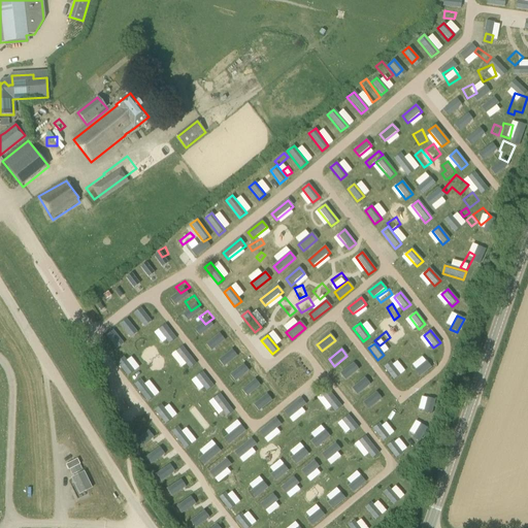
[(232,350),(219,360),(224,367),(237,357),(232,350)]
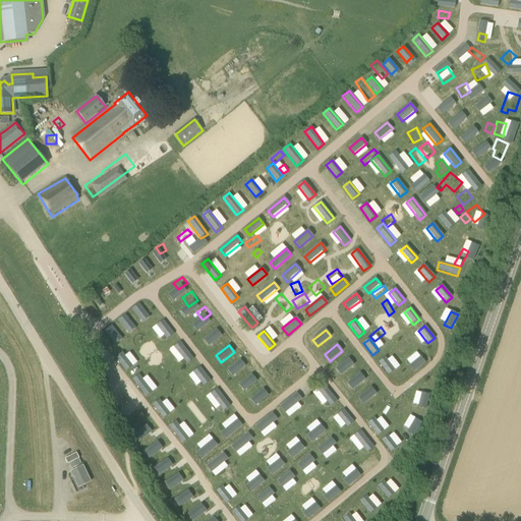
[(154,359),(160,353),(153,346),(147,352),(154,359)]
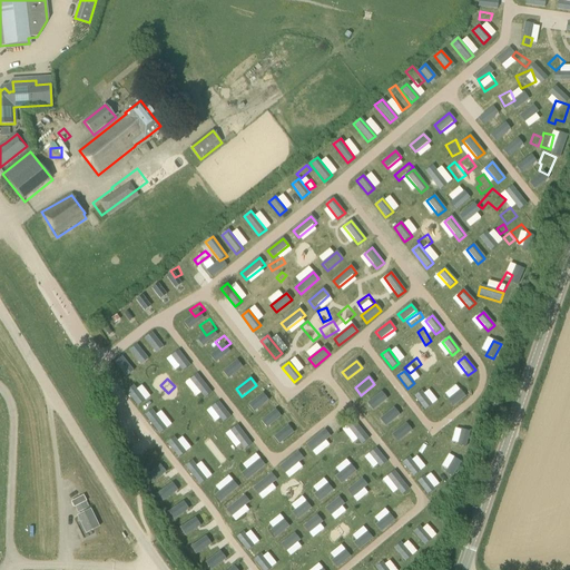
[(421,391),(414,396),(424,410),(431,404),(421,391)]
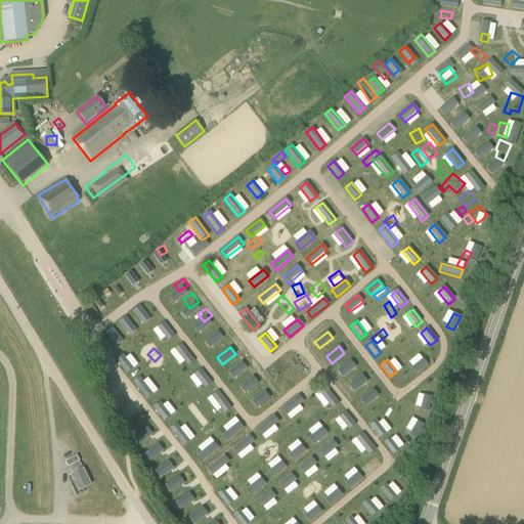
[(411,368),(416,375),(428,365),(423,359),(411,368)]
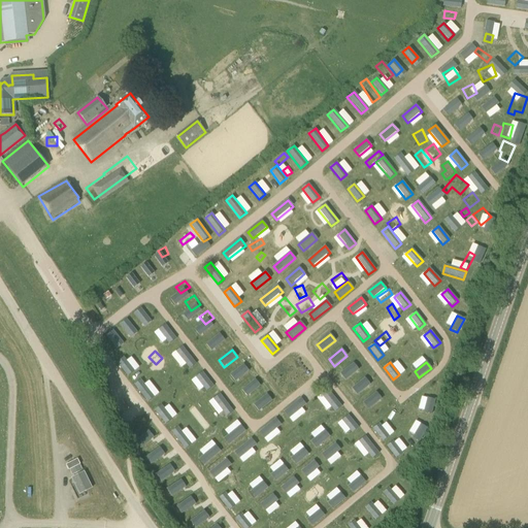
[(354,364),(340,374),(345,381),(359,370),(354,364)]
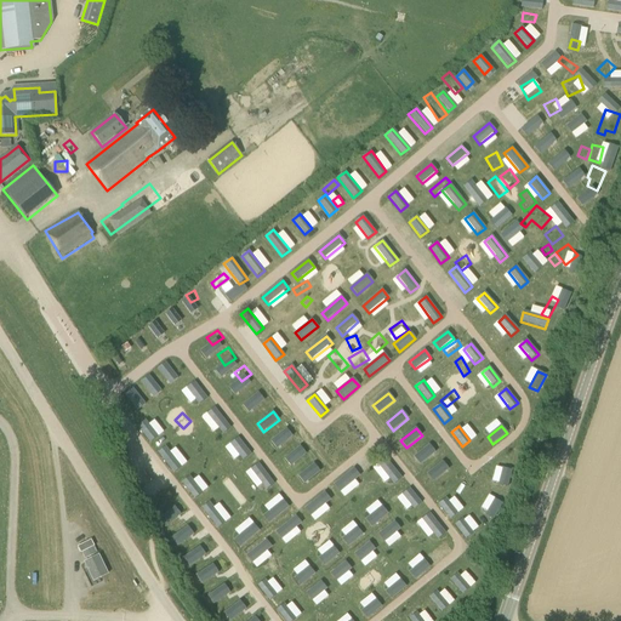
[(286,429),(271,442),(277,449),(292,437),(286,429)]
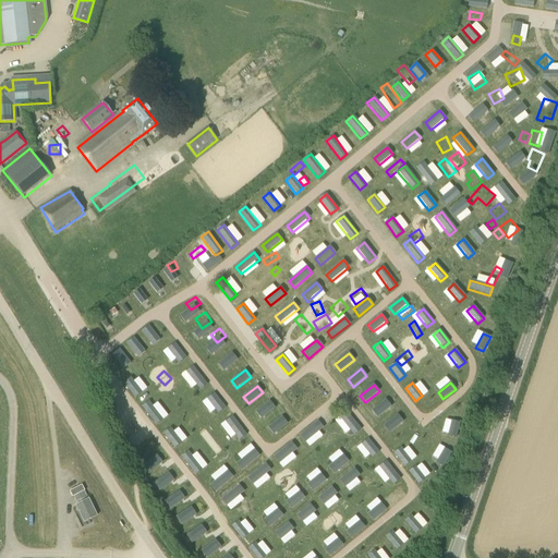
[(427,397),(429,402),(438,398),(436,392),(427,397)]
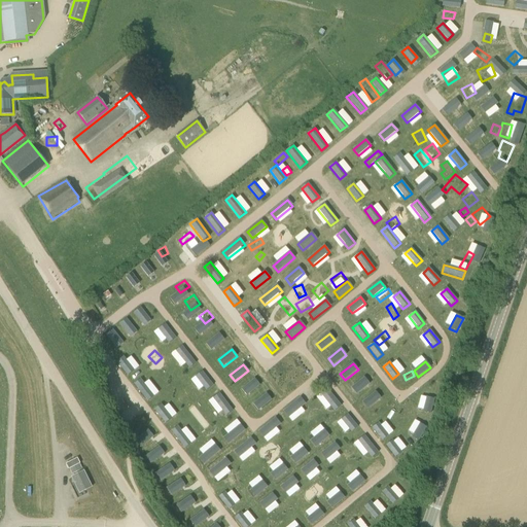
[(202,372),(196,377),(206,390),(213,385),(202,372)]
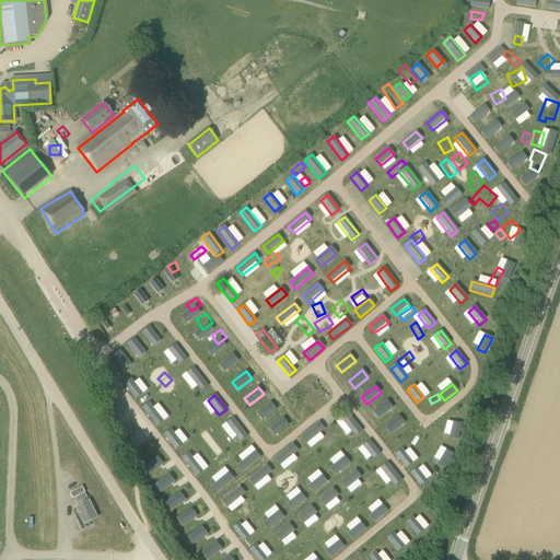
[(170,408),(177,418),(187,411),(179,401),(170,408)]
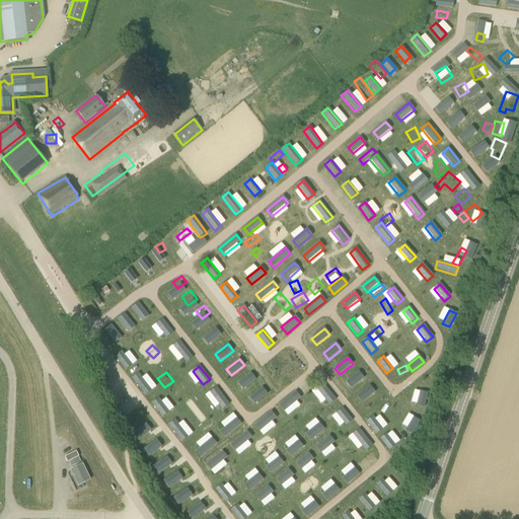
[(359,372),(346,382),(351,388),(364,378),(359,372)]
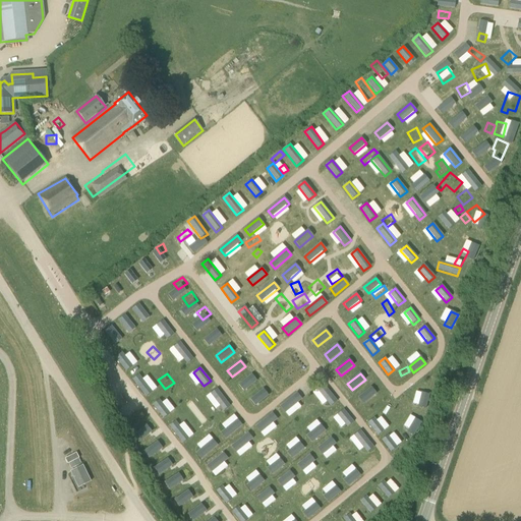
[(251,374),(238,385),(244,392),(256,382),(251,374)]
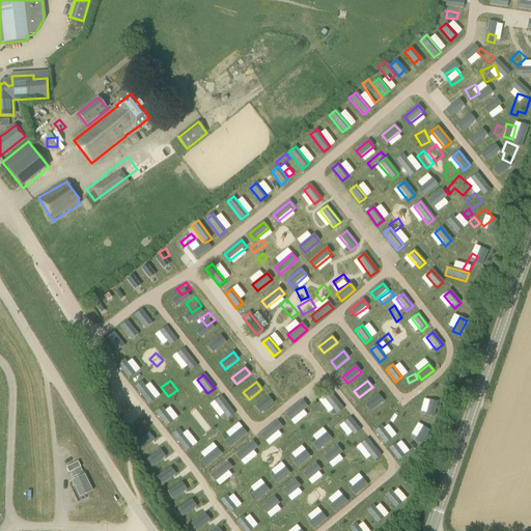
[(177,394),(184,402),(192,396),(186,387),(177,394)]
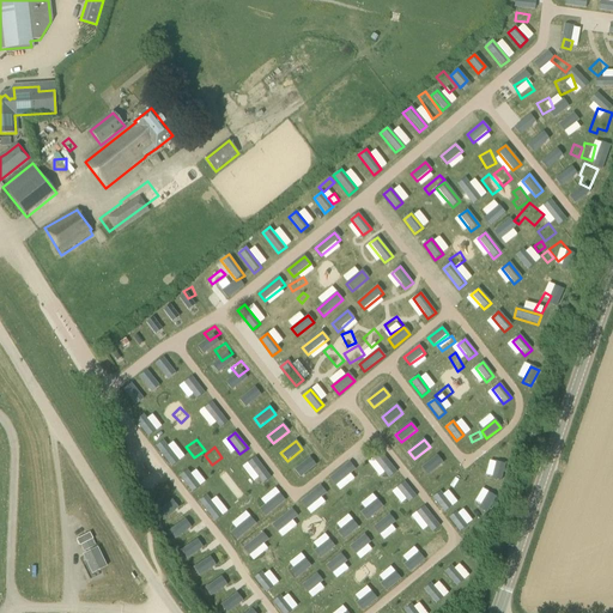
[(390,479),(398,473),(383,454),(375,460),(390,479)]
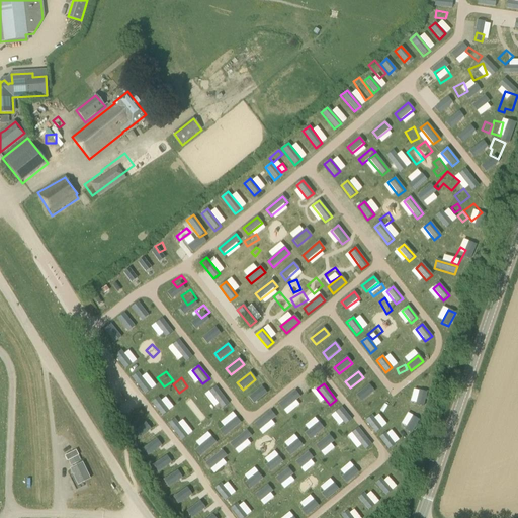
[(369,385),(356,396),(361,402),(374,392),(369,385)]
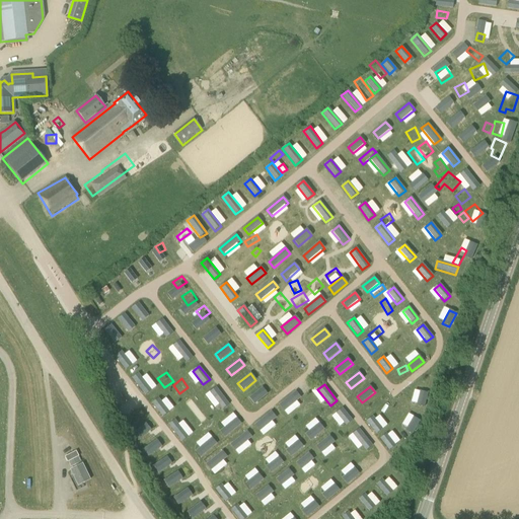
[(263,388),(249,398),(254,404),(268,394),(263,388)]
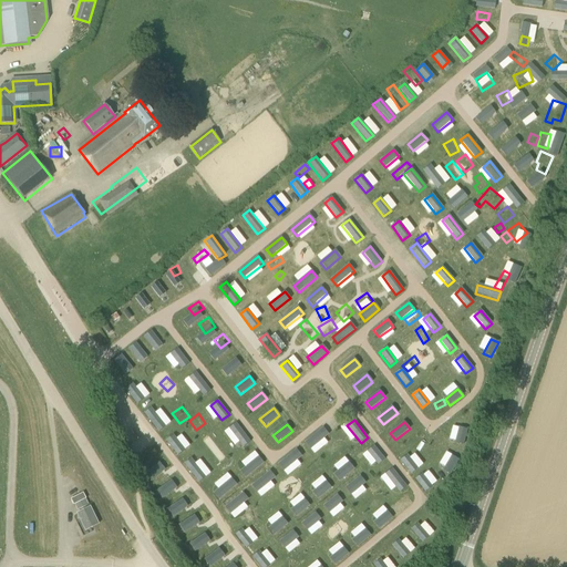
[(323,428),(305,443),(310,450),(329,435),(323,428)]
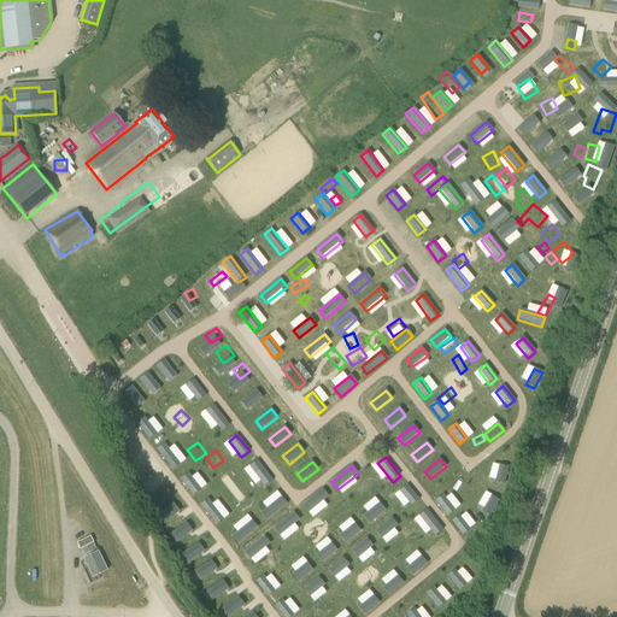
[(499,465),(494,482),(503,485),(507,468),(499,465)]
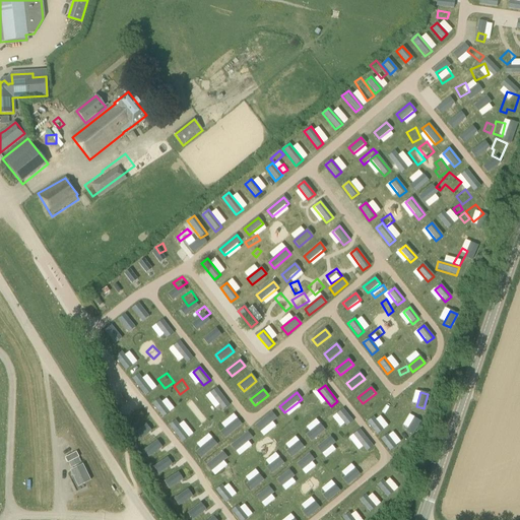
[(372,417),(384,407),(380,401),(367,411),(372,417)]
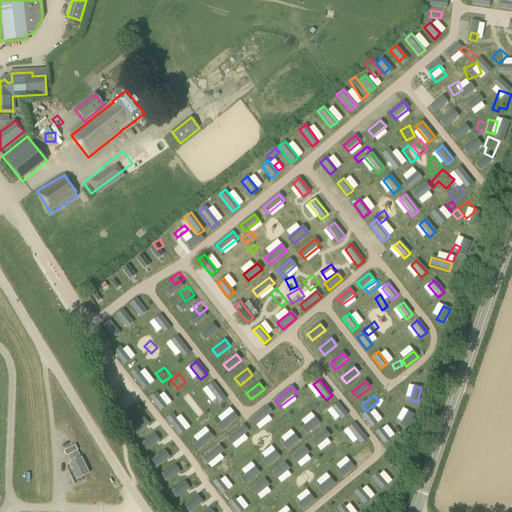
[(397,399),(403,408),(408,405),(401,396),(397,399)]
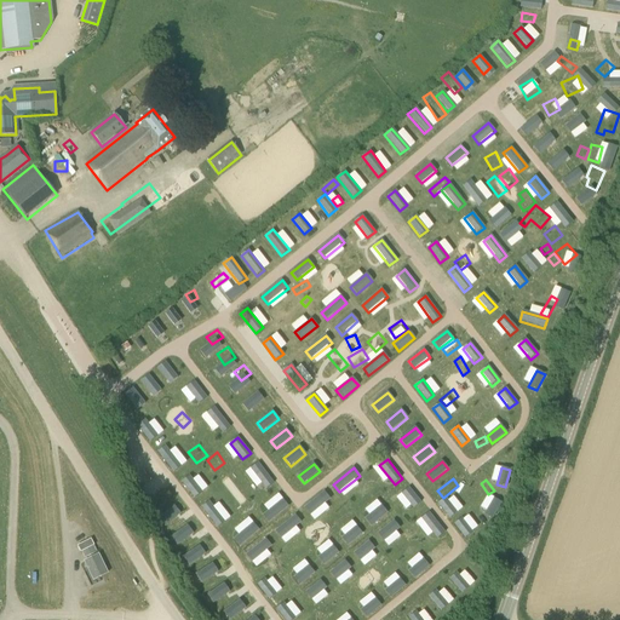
[(161,499),(171,493),(165,484),(155,491),(161,499)]
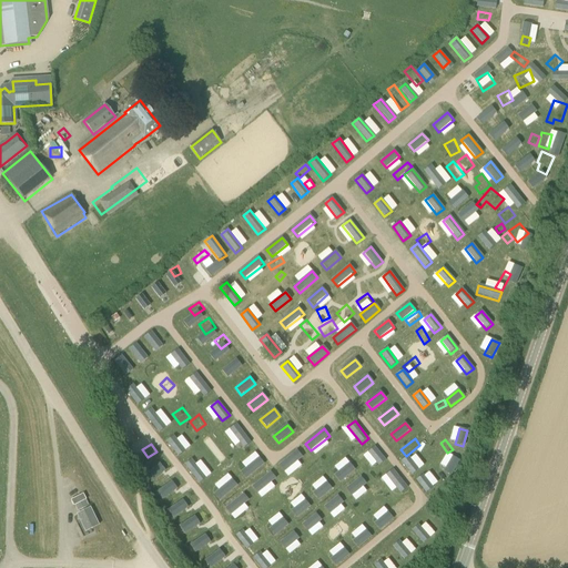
[(414,453),(422,459),(428,453),(421,445),(414,453)]
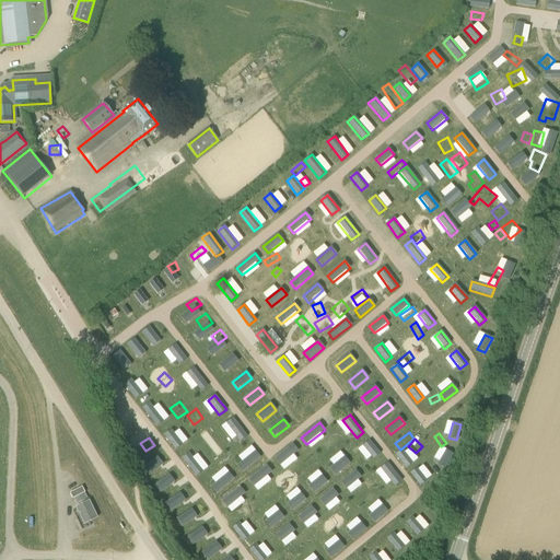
[(370,441),(363,446),(374,459),(381,454),(370,441)]
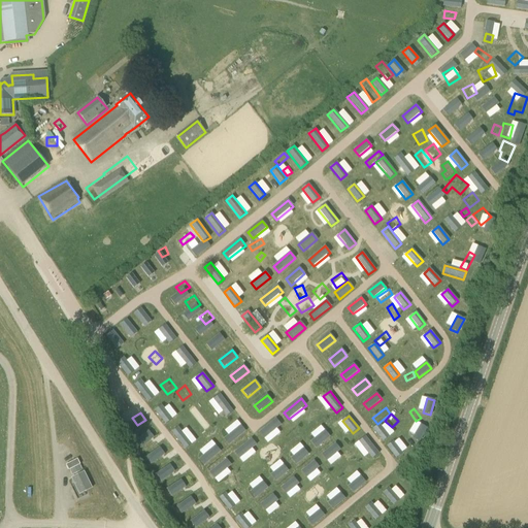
[(275,419),(259,432),(264,439),(281,426),(275,419)]
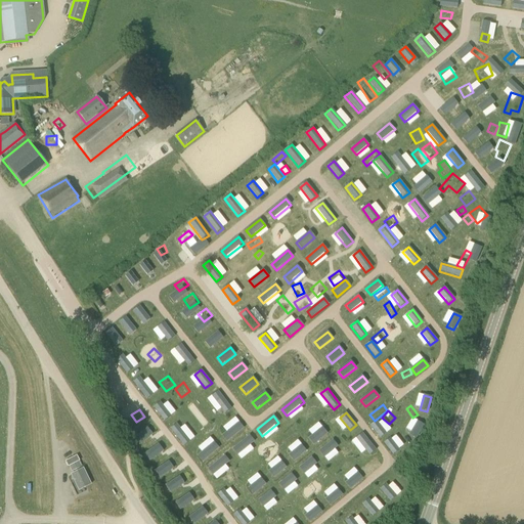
[(394,431),(406,423),(402,417),(390,426),(394,431)]
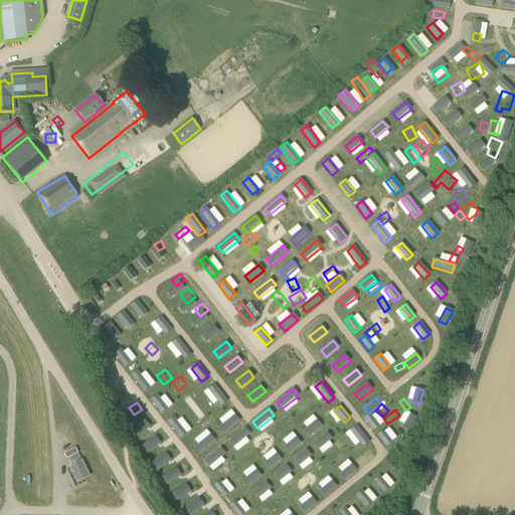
[(208,411),(200,415),(204,424),(213,420),(208,411)]
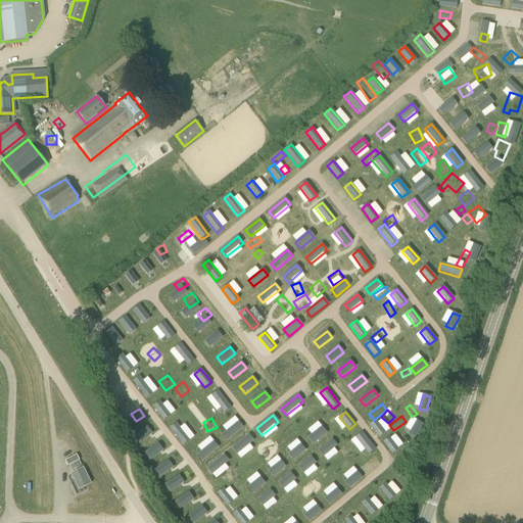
[(375,420),(369,425),(379,437),(385,432),(375,420)]
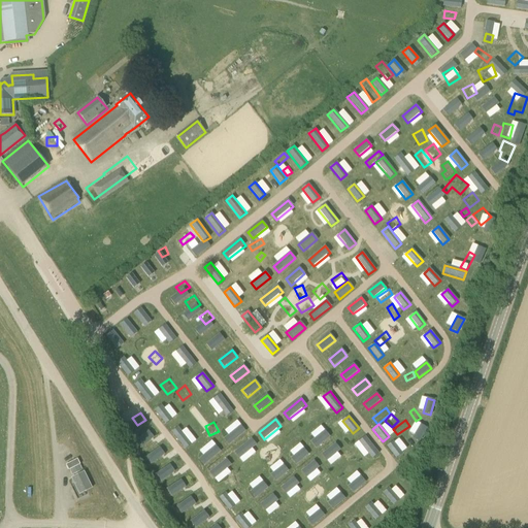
[(420,424),(411,438),(419,442),(427,428),(420,424)]
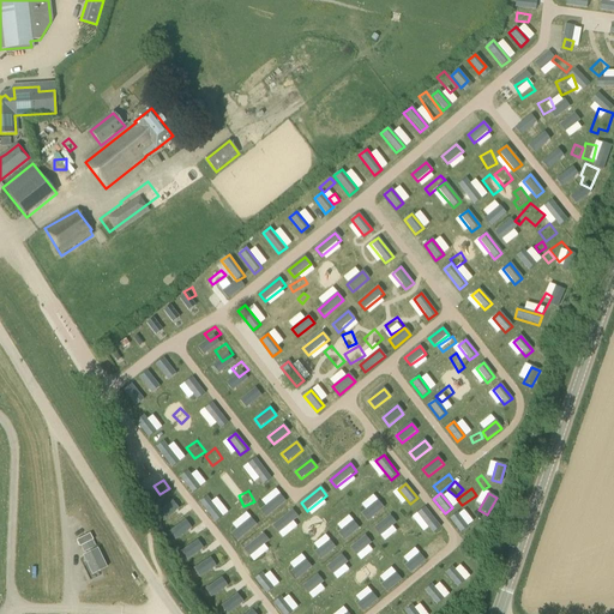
[(157,515),(163,522),(179,510),(173,501),(157,515)]
